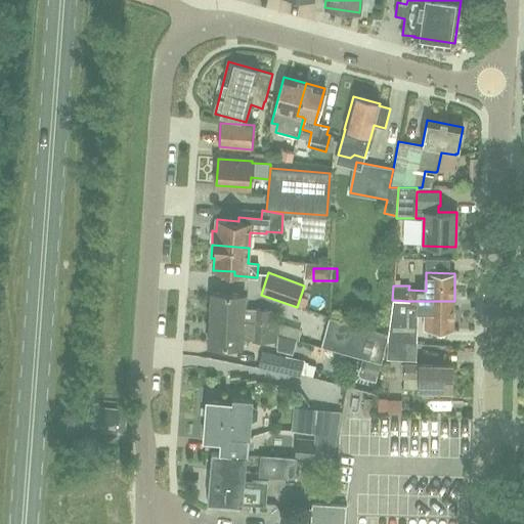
[(248,298),(244,298),(244,294),(211,292),(210,318),(270,321),(271,321),(271,309),(248,308),(248,298)]
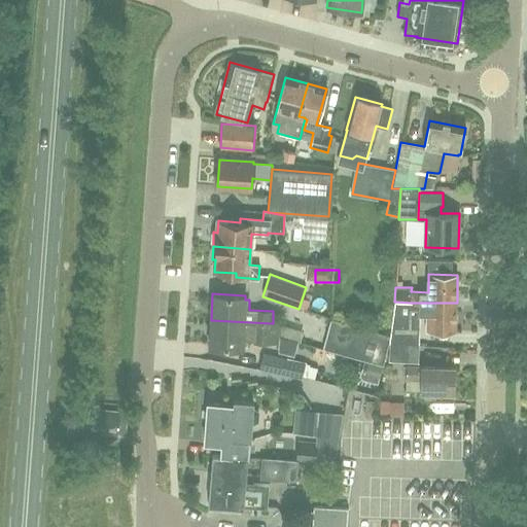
[(395,302),(389,342),(388,360),(418,362),(419,343),(420,313),(427,313),(426,330),(456,331),(457,303),(411,303),(395,302)]
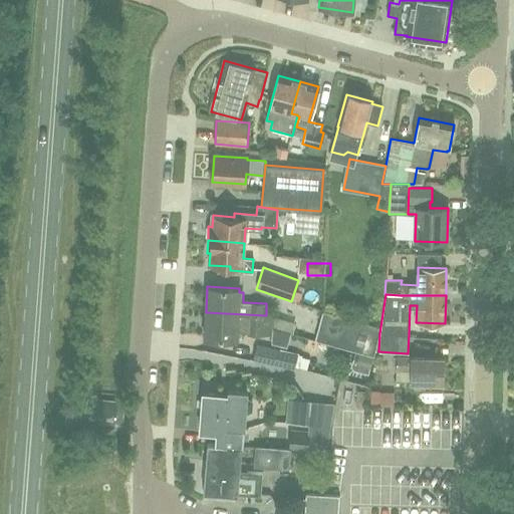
[(370,368),(373,356),(380,327),(322,311),(314,340),(358,352),(355,365),(370,368)]
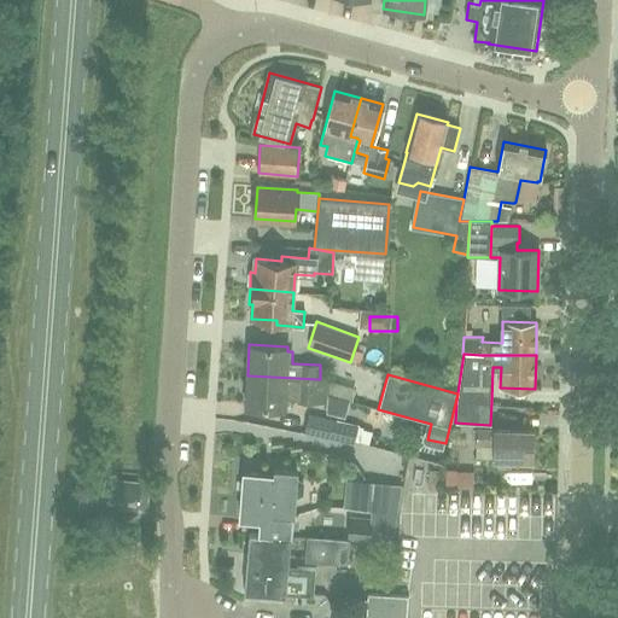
[(319,379),(248,375),(246,407),(285,409),(285,404),(290,404),(290,400),(297,398),(297,402),(326,403),(327,394),(328,395),(330,382),(328,380),(320,379),(319,379)]
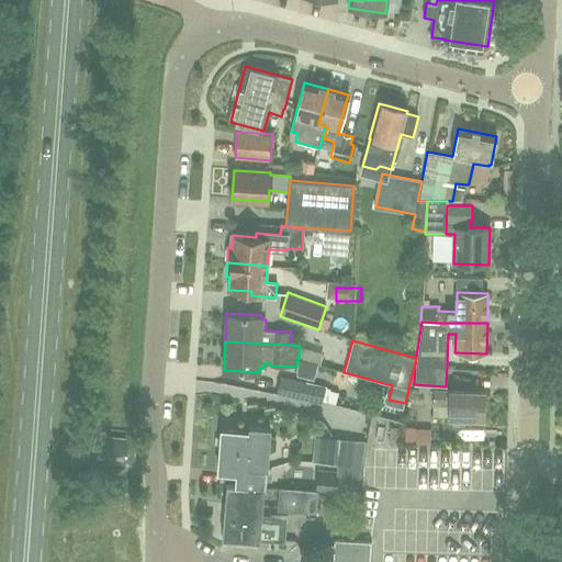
[(300,347),(299,359),(312,362),(315,351),(300,347)]
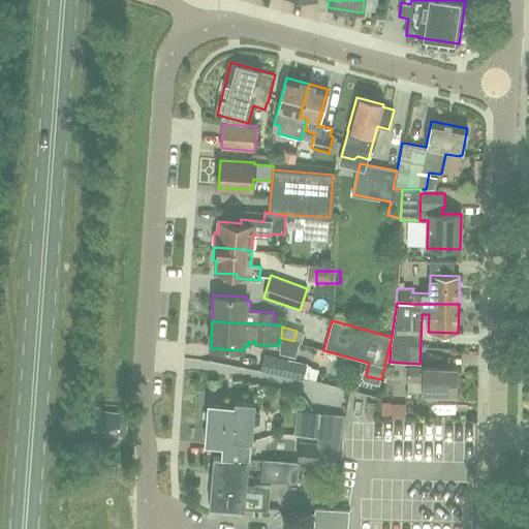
[(306,364),(265,353),(260,371),(284,376),(285,372),(304,376),(306,364)]
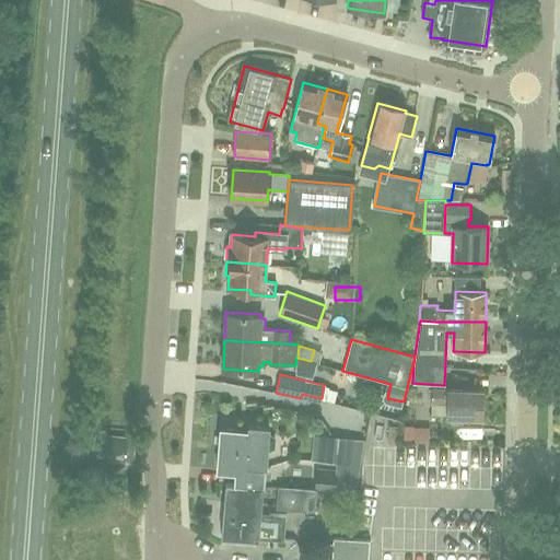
[(482,418),(483,391),(447,389),(447,391),(432,389),(431,403),(447,403),(446,417),(482,418)]
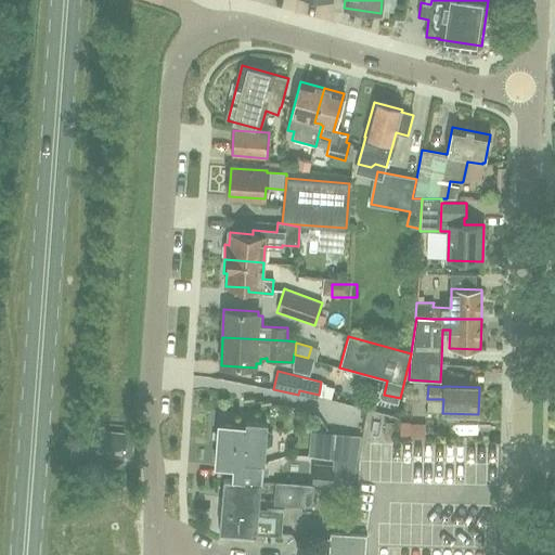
[(219,424),(217,444),(235,447),(235,456),(244,457),(244,462),(262,463),(263,463),(266,447),(272,443),(273,434),(267,429),(267,423),(247,421),(246,425),(219,424)]
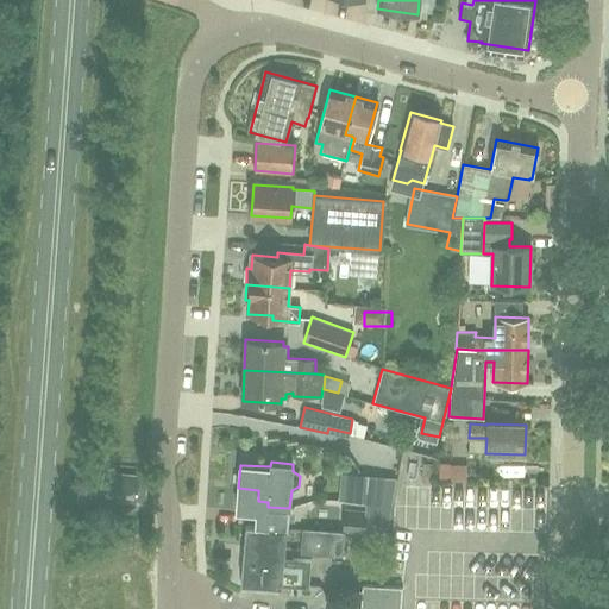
[(123,500),(124,476),(83,472),(81,496),(123,500)]
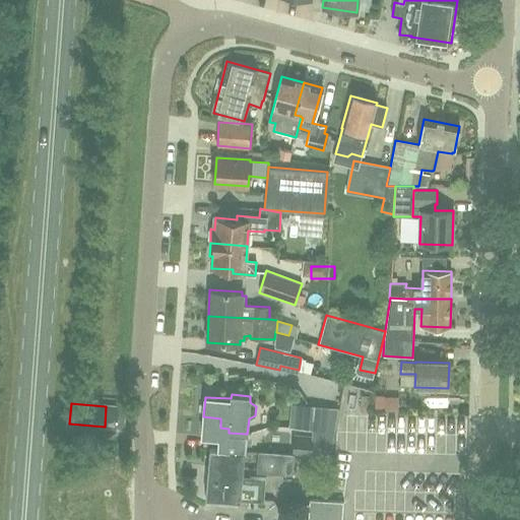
[(319,431),(320,410),(321,406),(291,403),(289,428),(314,430),(313,431),(330,432),(331,432),(319,431)]
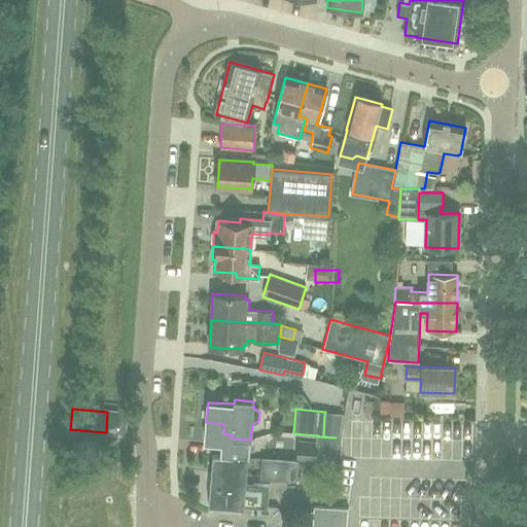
[(107,412),(106,432),(109,432),(108,437),(120,438),(121,433),(124,434),(125,413),(107,412)]
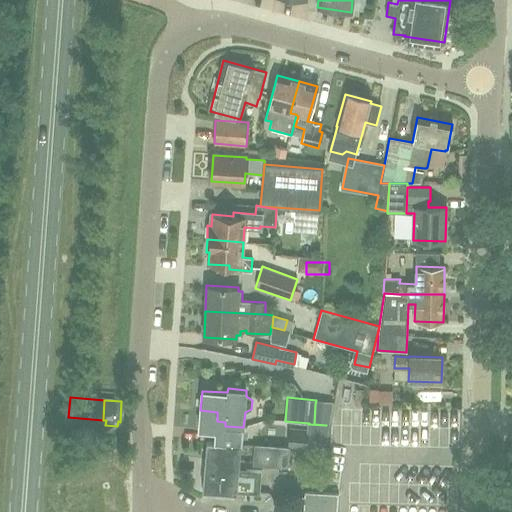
[(217,412),(200,410),(199,429),(216,430),(215,441),(241,444),(242,427),(225,426),(225,422),(217,421),(217,412)]
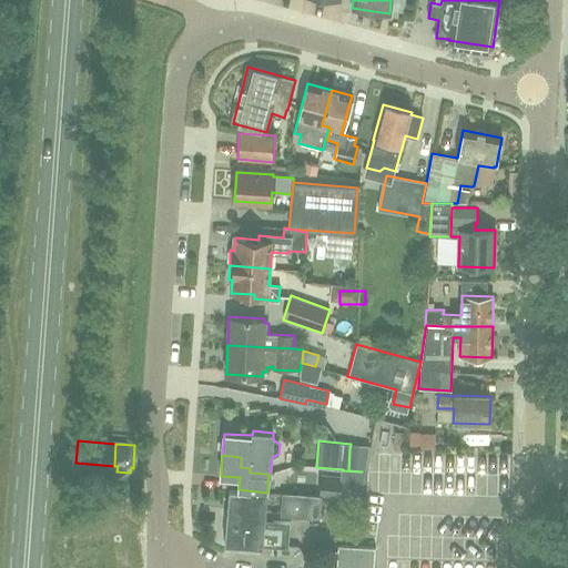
[(342,470),(342,477),(321,475),(318,495),(340,497),(356,499),(361,472),(342,470)]
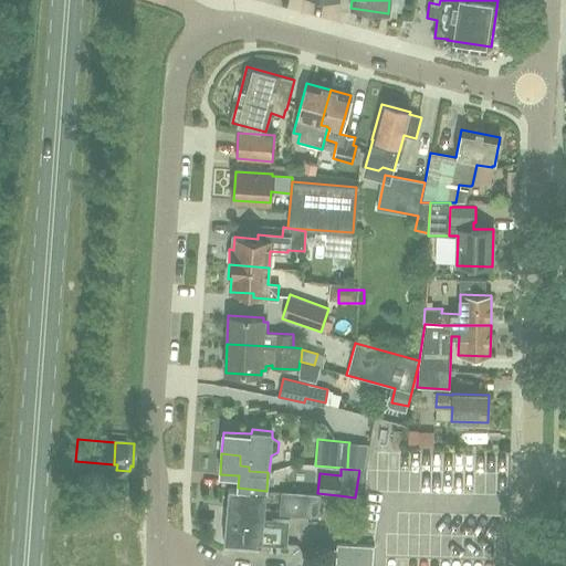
[(229,488),(227,515),(265,519),(268,491),(266,491),(229,488)]
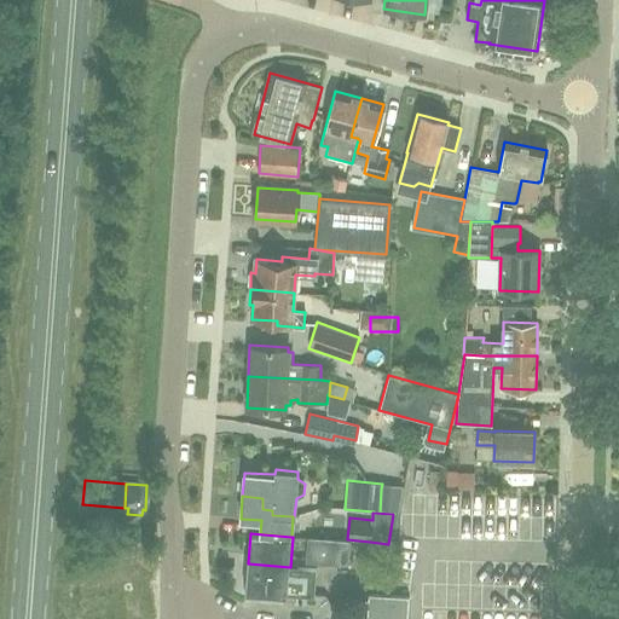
[(350,541),(307,537),(305,562),(348,565),(350,541)]
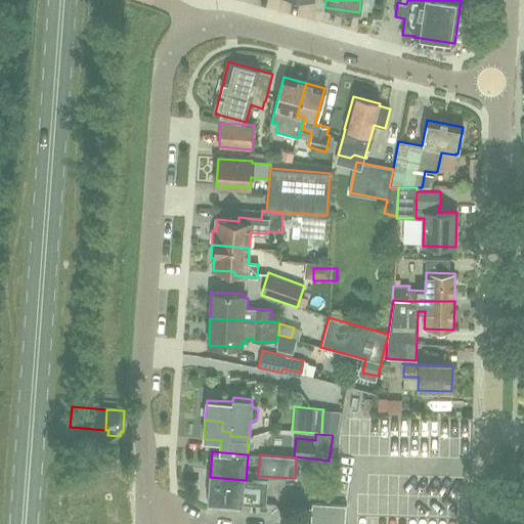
[(246,480),(210,477),(208,501),(211,503),(212,506),(214,509),(219,509),(222,507),(223,503),(244,505),(244,504),(267,506),(268,481),(246,480)]
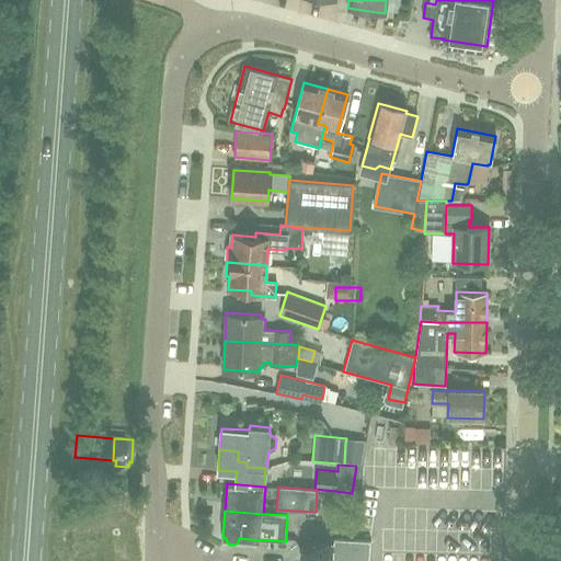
[(334,539),(332,560),(368,560),(370,541),(334,539)]
